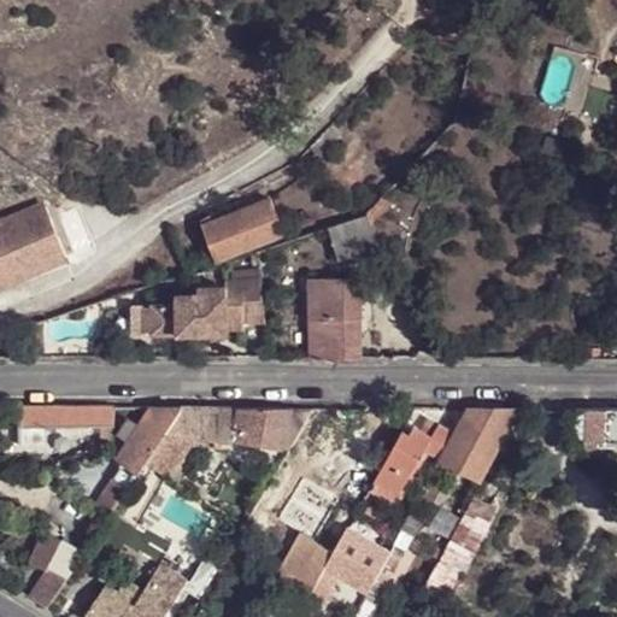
[(375,224),(397,201),(389,194),(369,215),(375,224)]
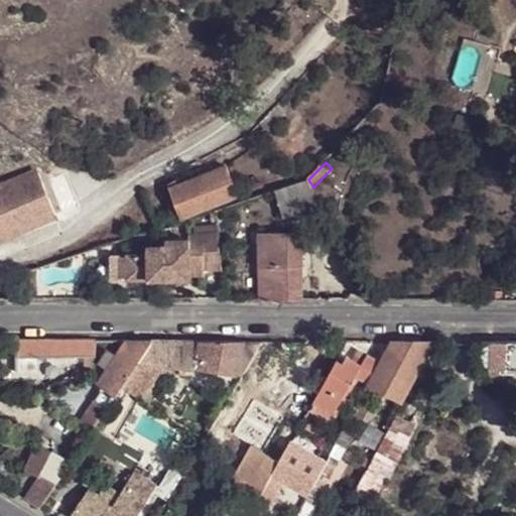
[(182,218),(239,197),(228,166),(171,187),(182,218)]
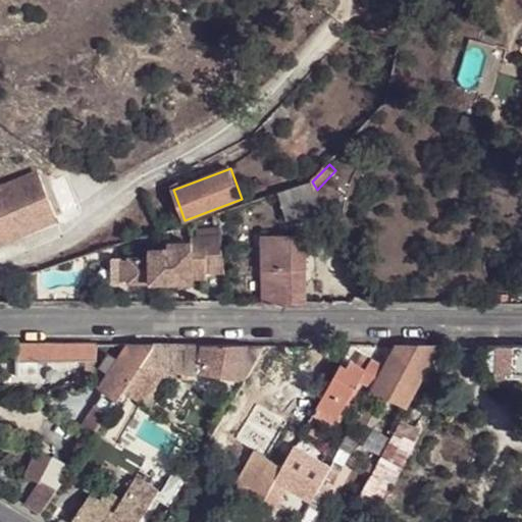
[(0,241),(56,217),(39,174),(0,189),(0,241)]
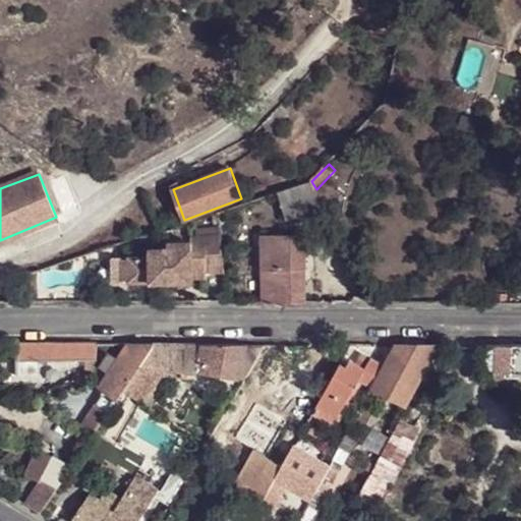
[(288,219),(312,212),(303,185),(279,192),(288,219)]
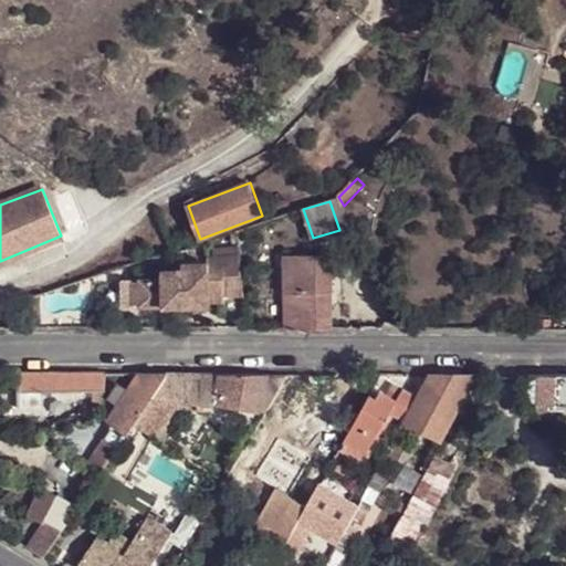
[(160,279),(136,279),(136,307),(195,307),(195,302),(205,303),(221,303),(221,296),(240,296),(236,254),(205,259),(205,264),(180,264),(180,270),(160,271),(160,279)]
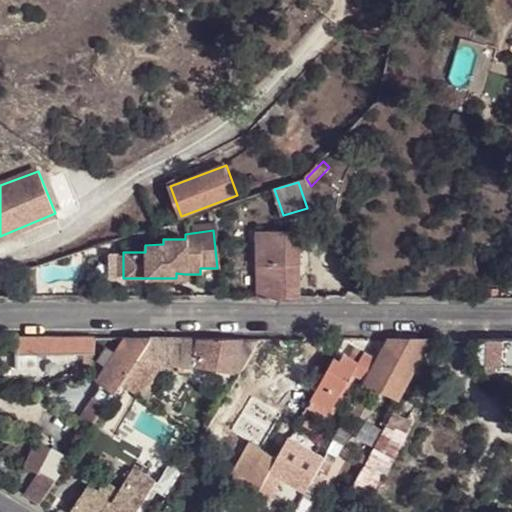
[(257,262),(298,263),(297,231),(257,230),(257,262)]
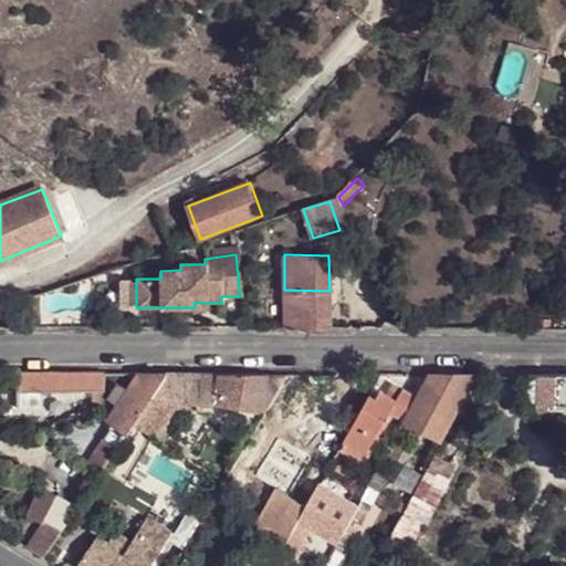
[(136,279),(119,279),(118,307),(136,307),(136,279)]
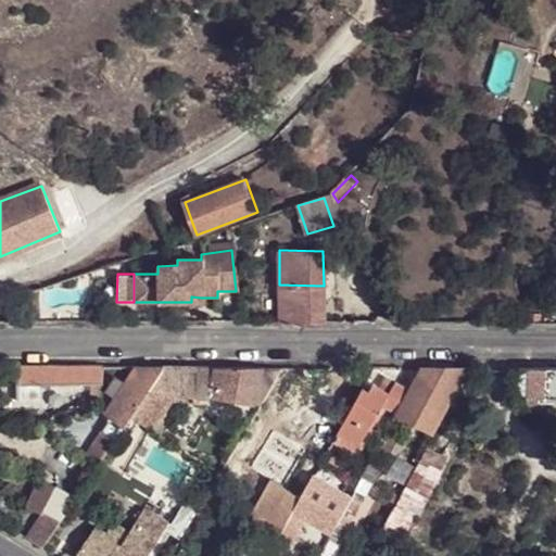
[(279,324),(323,324),(324,286),(279,285),(279,324)]
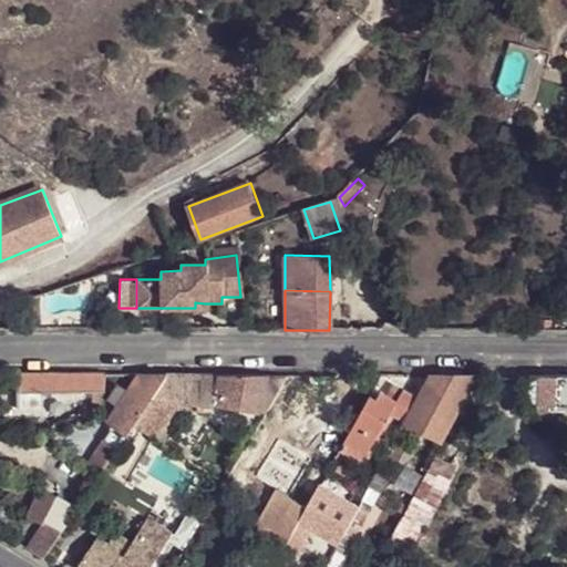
[(19,374),(20,392),(106,393),(107,375),(19,374)]
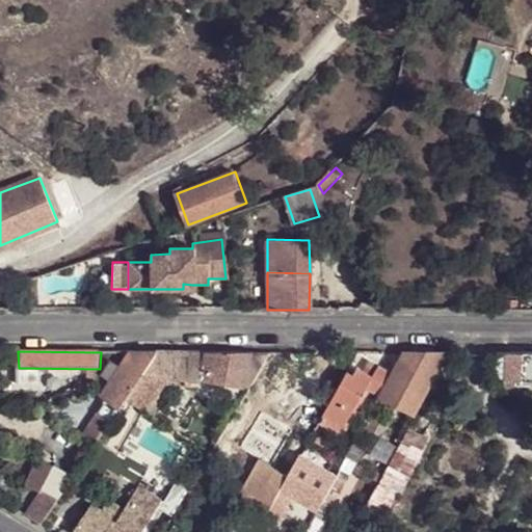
[(108,400),(121,407),(132,391),(158,352),(132,351),(123,366),(115,375),(103,395),(108,400)]
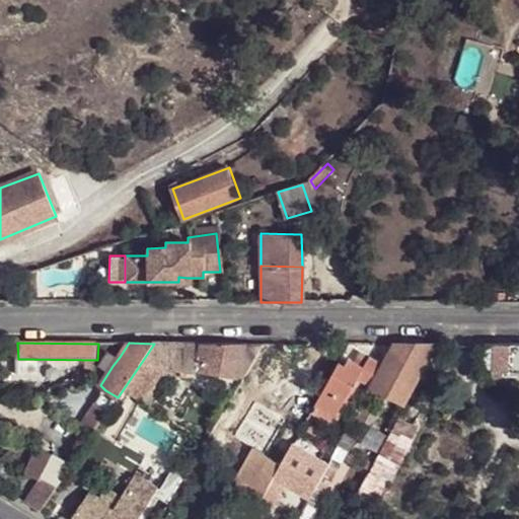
[(154,344),(129,381),(148,393),(165,368),(195,373),(196,371),(202,344),(154,344)]
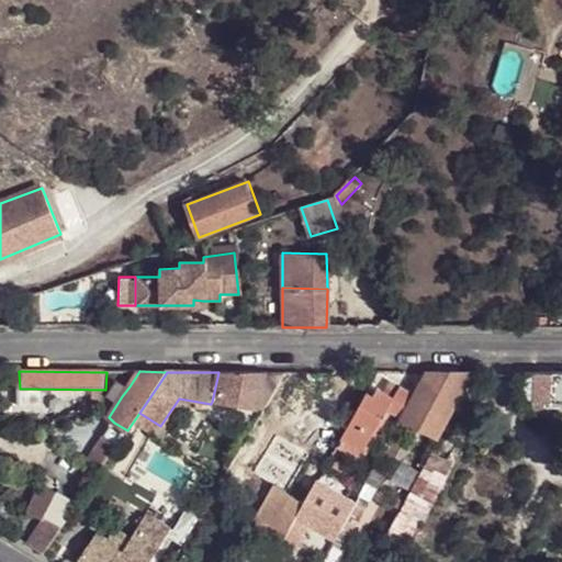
[(212,402),(221,403),(228,372),(218,372),(212,402)]
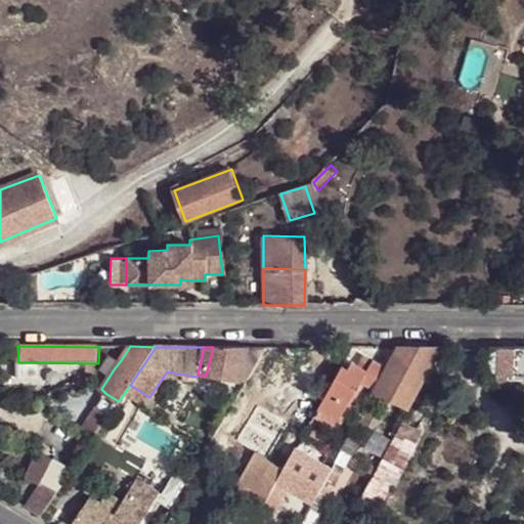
[(213,347),(206,376),(239,382),(249,348),(213,347)]
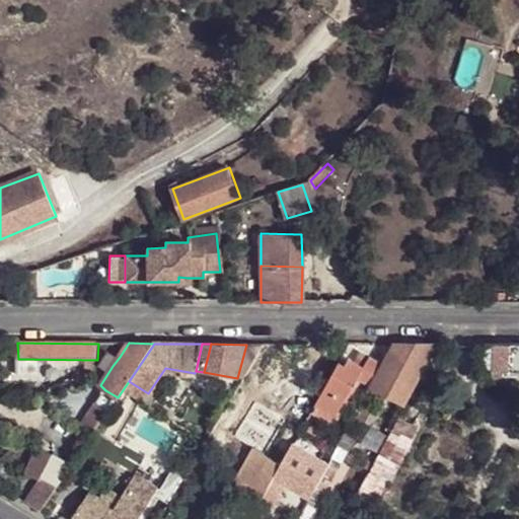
[(373,386),(406,405),(426,371),(439,345),(395,344),(383,366),(373,386)]
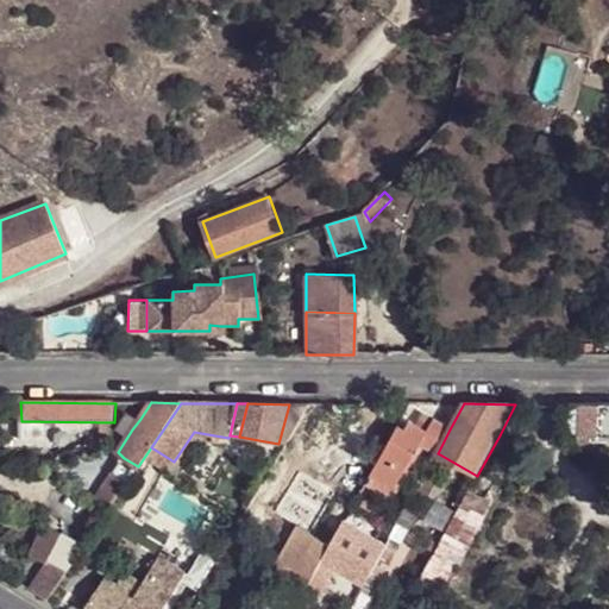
[(608,405),(585,405),(571,405),(571,432),(608,432),(608,405)]
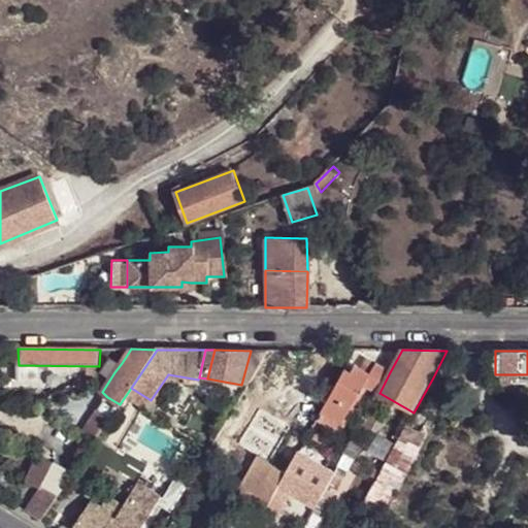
[(114,372),(122,363),(114,359),(107,368),(114,372)]
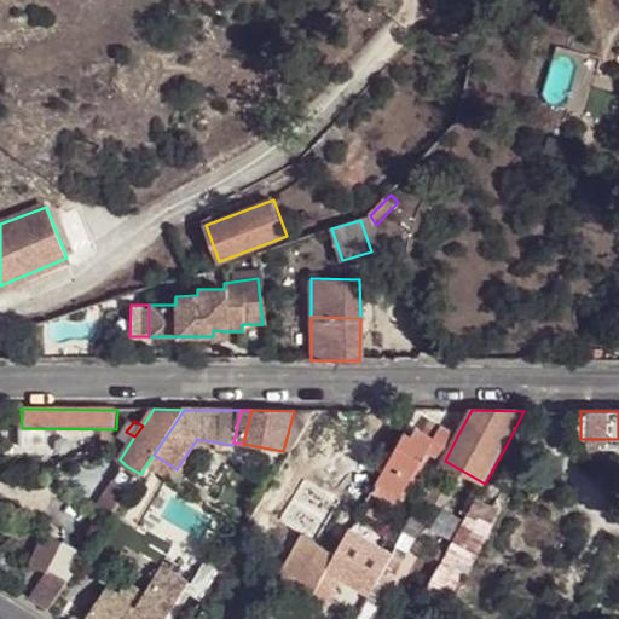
[(445,461),(457,437),(443,429),(432,443),(426,456),(441,466),(445,461)]
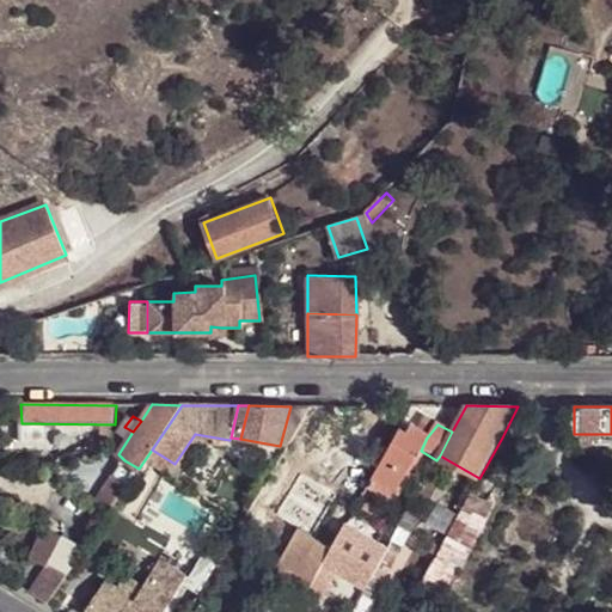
[(397,432),(366,488),(390,500),(421,451),(427,438),(410,428),(405,435),(397,432)]
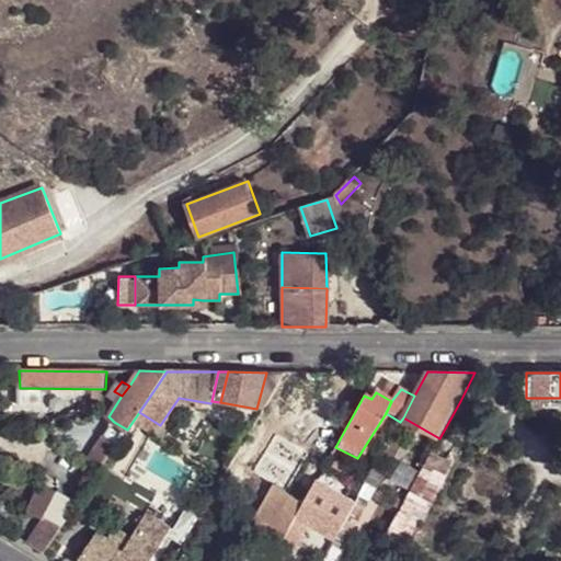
[(87,462),(99,471),(127,430),(114,422),(87,462)]
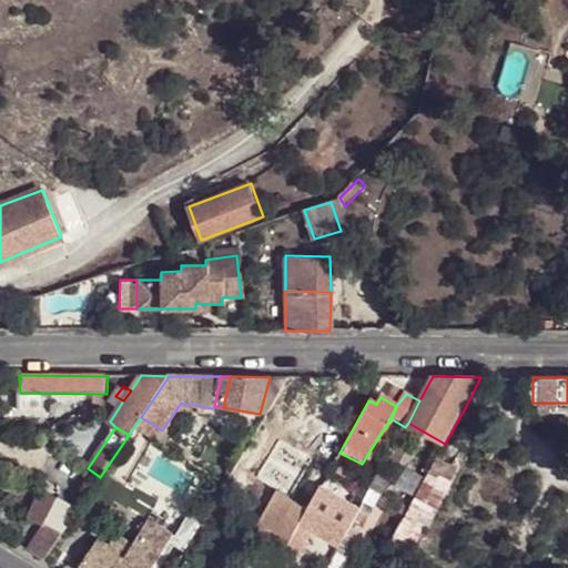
[(391,543),(415,555),(459,467),(438,457),(391,543)]
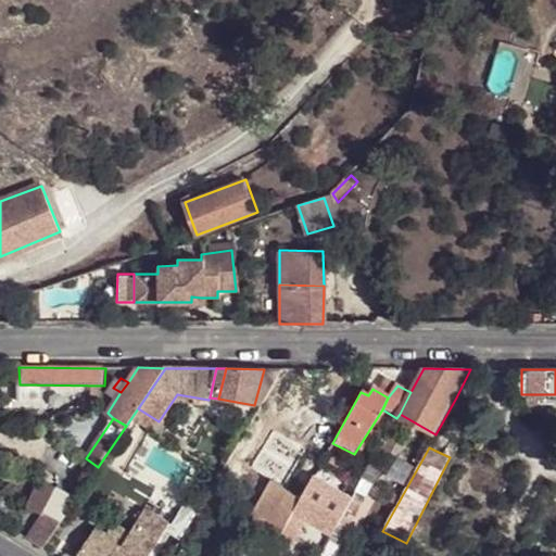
[(358,485),(365,475),(346,465),(341,476),(358,485)]
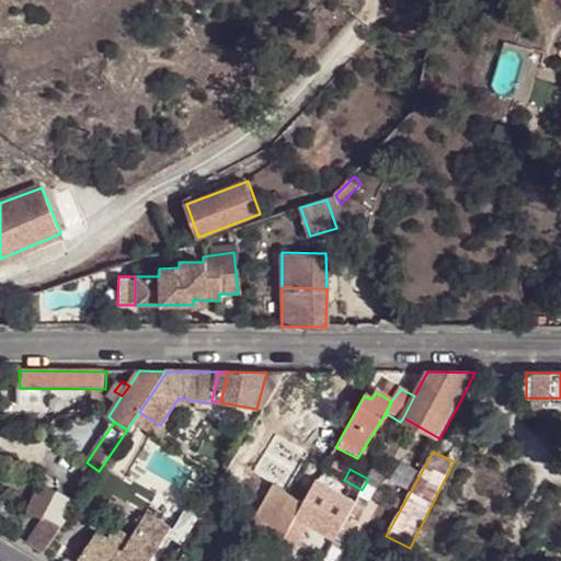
[(376,484),(368,479),(362,490),(355,502),(335,536),(345,541),(376,484)]
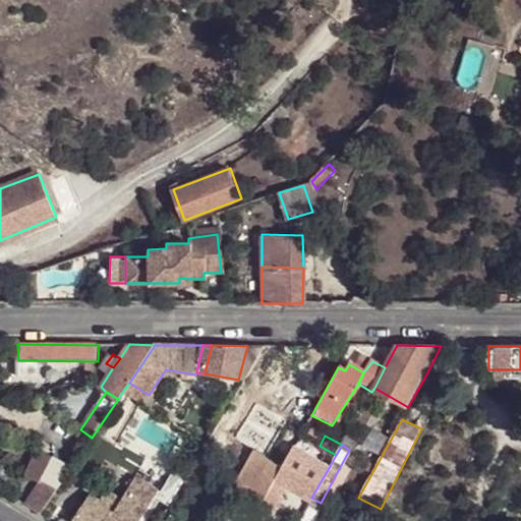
[(283,466),(267,497),(277,501),(287,483),(295,487),(312,457),(293,447),(283,466)]
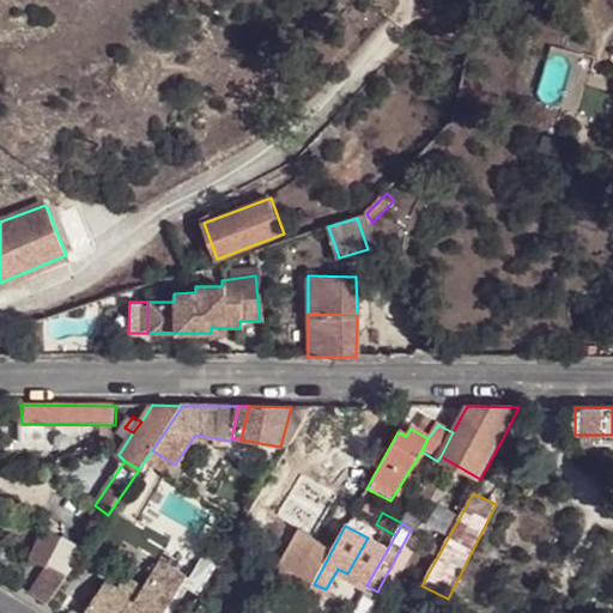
[(47,602),(49,604),(85,551),(56,530),(38,556),(54,566),(36,595),(47,602)]
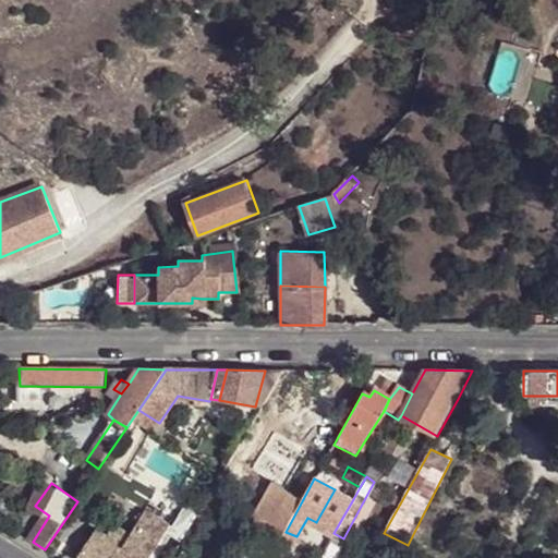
[(286,532),(299,506),(303,499),(275,483),(251,522),(281,540),(286,532)]
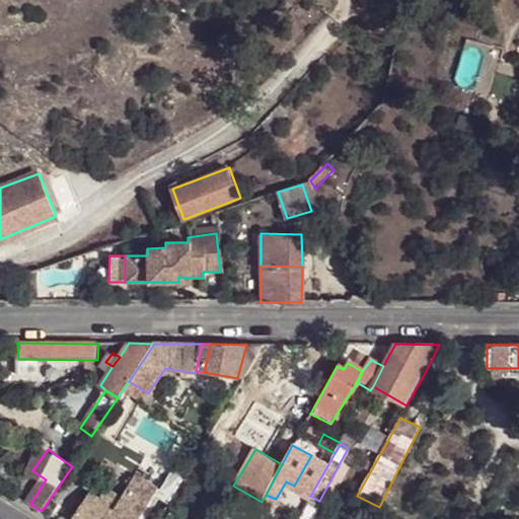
[(328,464),(311,455),(294,486),(310,496),(328,464)]
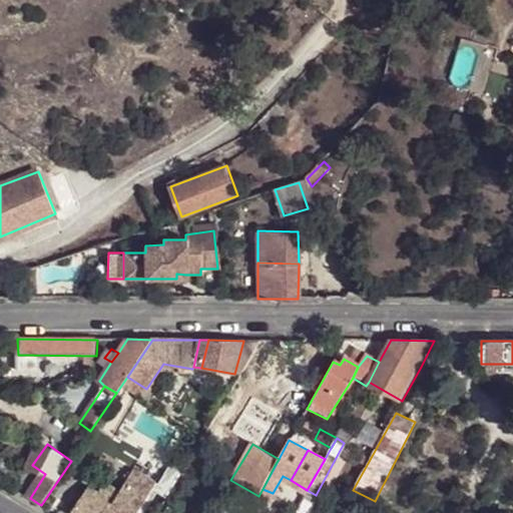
[(180,475),(170,468),(159,486),(170,492),(180,475)]
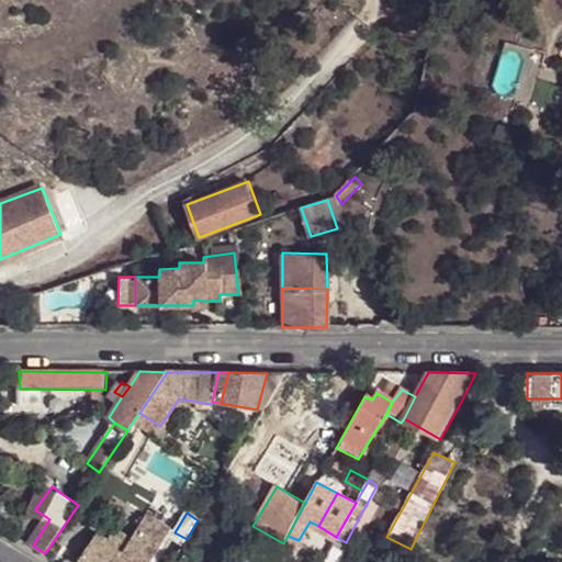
[(148,514),(125,549),(147,561),(154,561),(173,528),(148,514)]
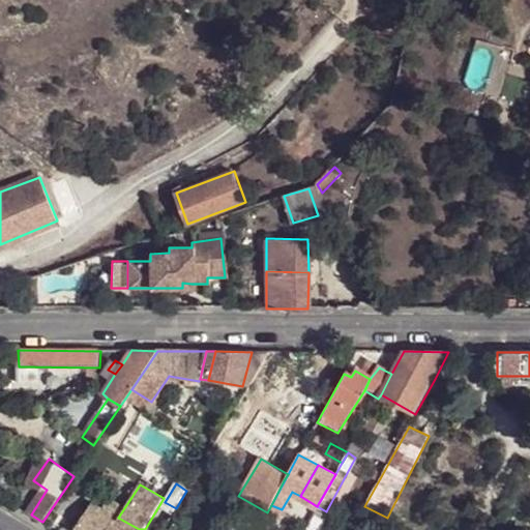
[(93,501),(77,529),(139,529),(118,518),(93,501)]
